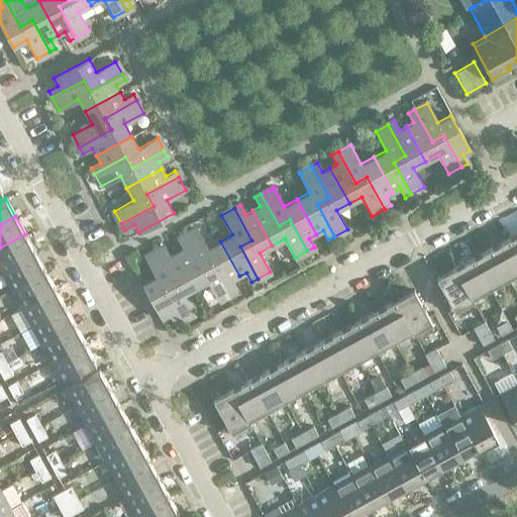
[(197,228),(184,235),(202,268),(213,261),(231,293),(237,290),(232,280),(239,276),(220,241),(207,247),(197,228)]
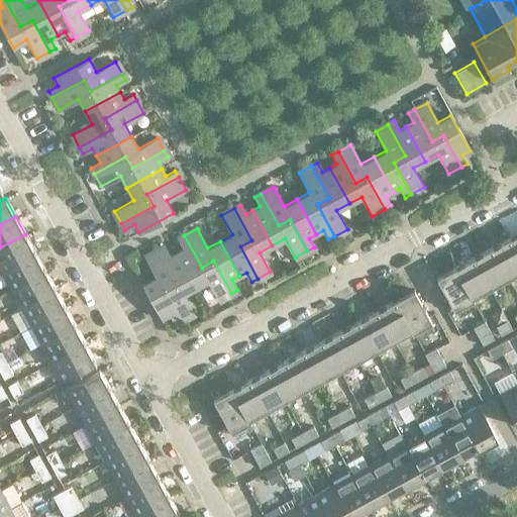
[(34,252),(25,234),(0,247),(0,270),(1,272),(34,252)]
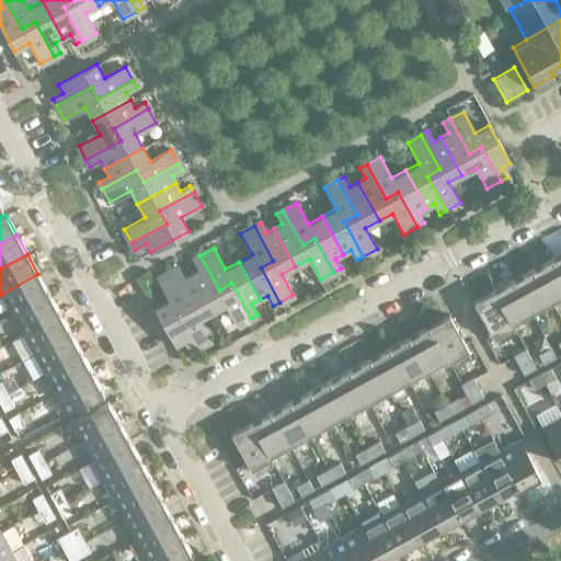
[(219,290),(199,255),(193,259),(198,270),(191,273),(212,311),(226,305),(237,325),(251,318),(231,283),(219,290)]
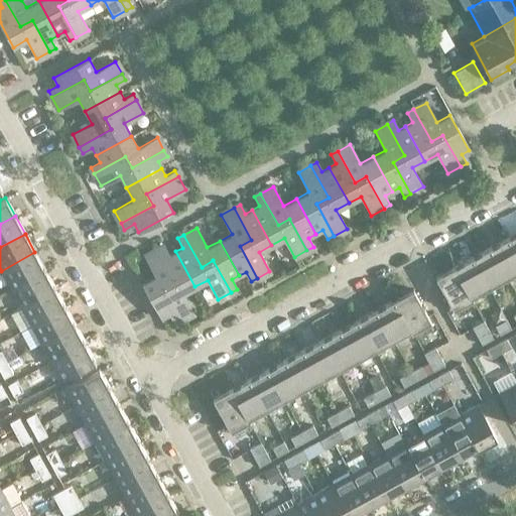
[(515,272),(515,252),(508,237),(490,247),(506,277),(515,272)]
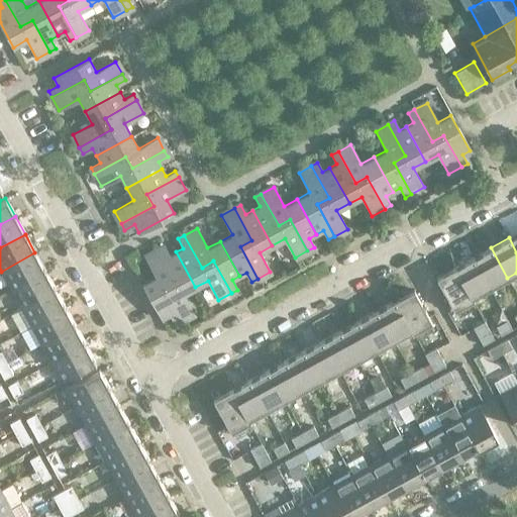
[(164,246),(158,249),(175,282),(164,288),(181,320),(194,313),(183,294),(195,287),(176,251),(169,255),(164,246)]
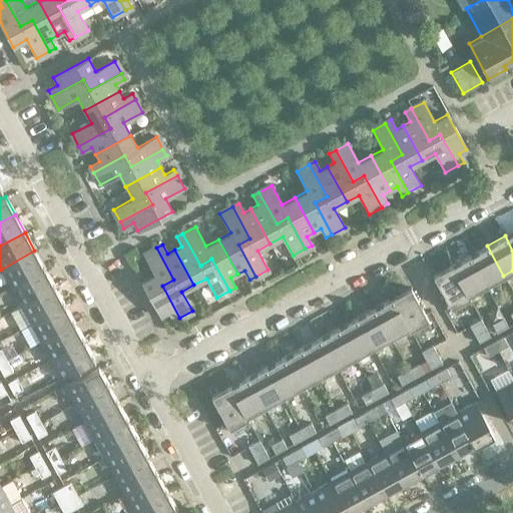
[(503,276),(487,245),(469,254),(486,286),(503,276)]
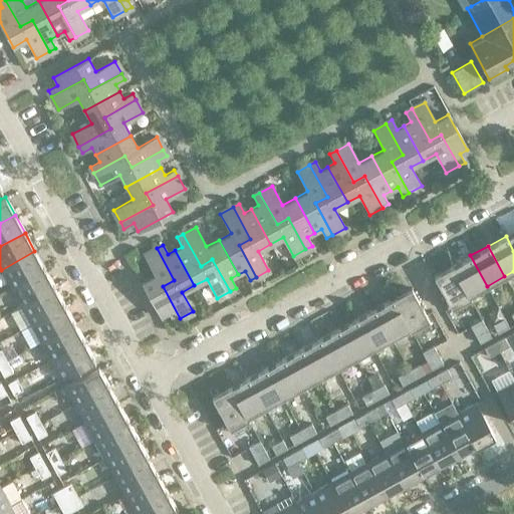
[(174,280),(157,248),(145,255),(155,274),(142,281),(161,316),(169,312),(174,321),(180,318),(163,286),(174,280)]
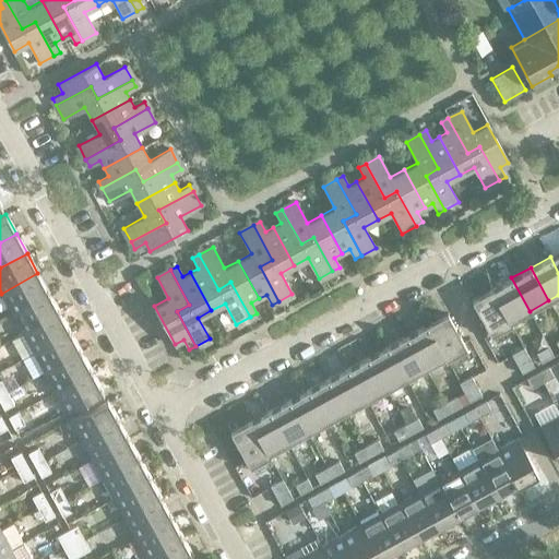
[(48,293),(37,273),(1,294),(11,313),(48,293)]
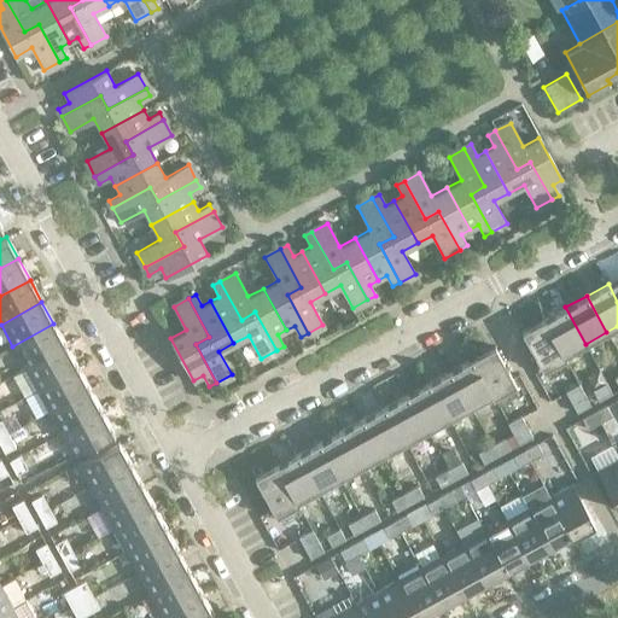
[(586,344),(565,307),(543,319),(564,356),(565,355),(586,344)]
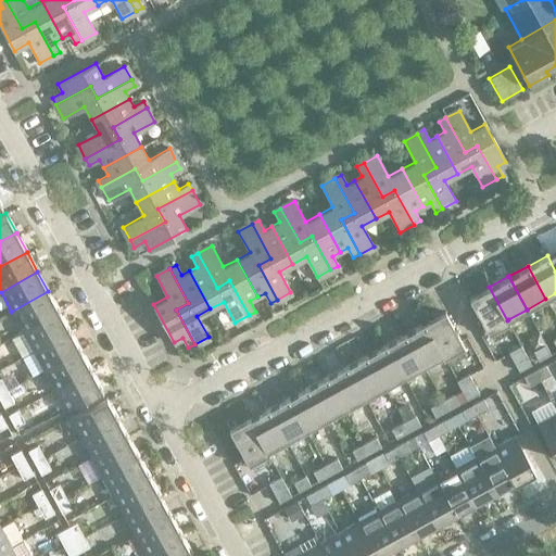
[(507,320),(489,287),(468,298),(483,327),(488,333),(509,321),(508,319),(507,320)]
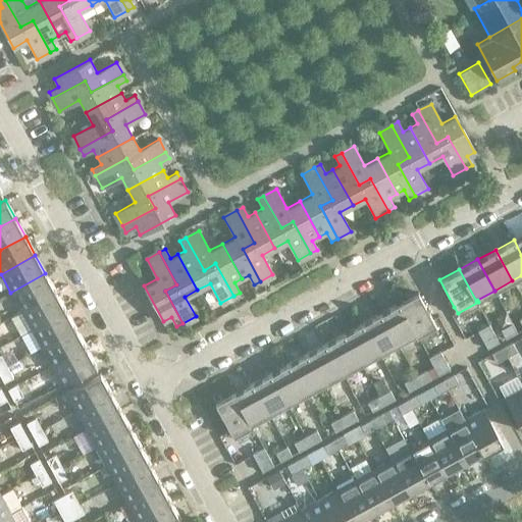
[(55,292),(45,273),(10,293),(20,310),(55,292)]
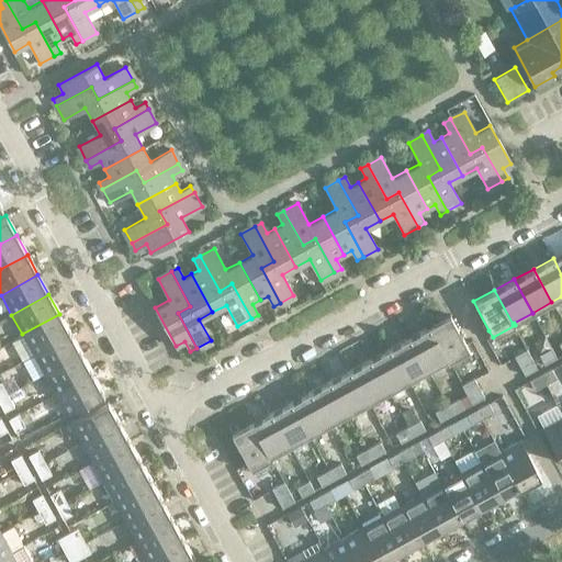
[(70,334),(59,314),(22,334),(33,353),(70,334)]
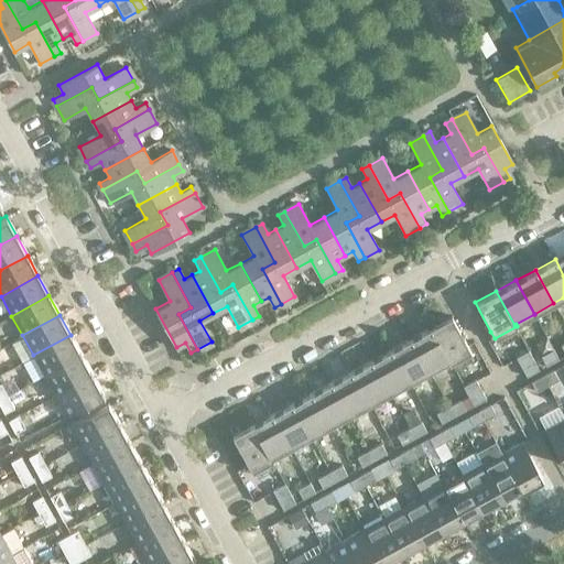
[(470,351),(451,315),(430,327),(448,360),(447,361),(449,364),(470,351)]
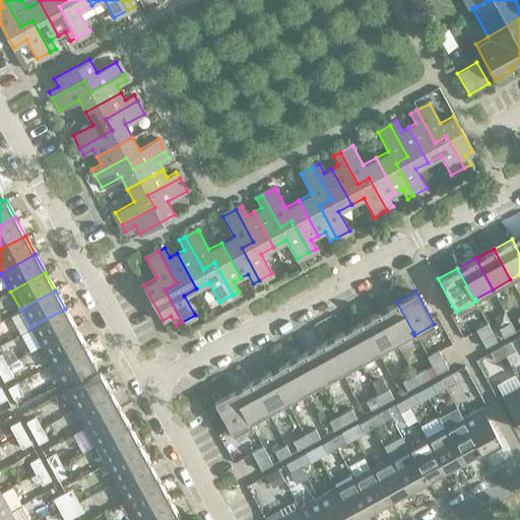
[(413,332),(396,302),(378,311),(395,342),(412,333),(413,332)]
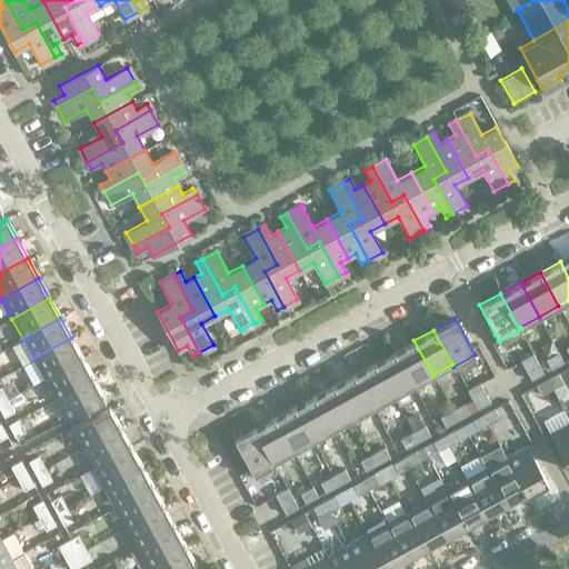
[(82,358),(71,338),(33,358),(45,378),(82,358)]
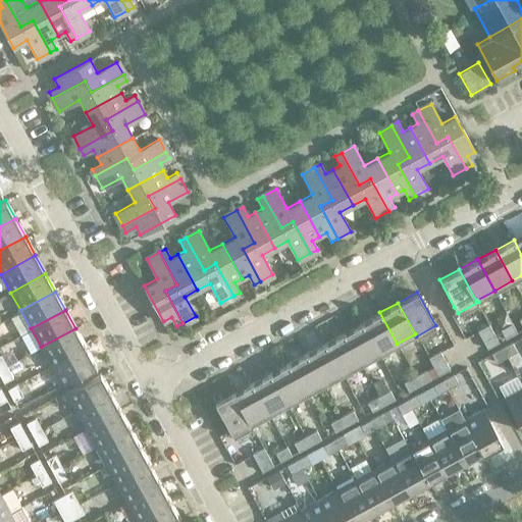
[(397,344),(379,312),(362,322),(378,354),(397,344)]
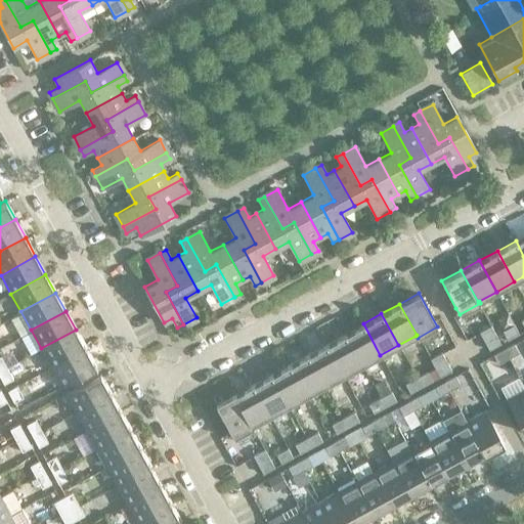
[(380,355),(363,323),(345,334),(361,365),(380,355)]
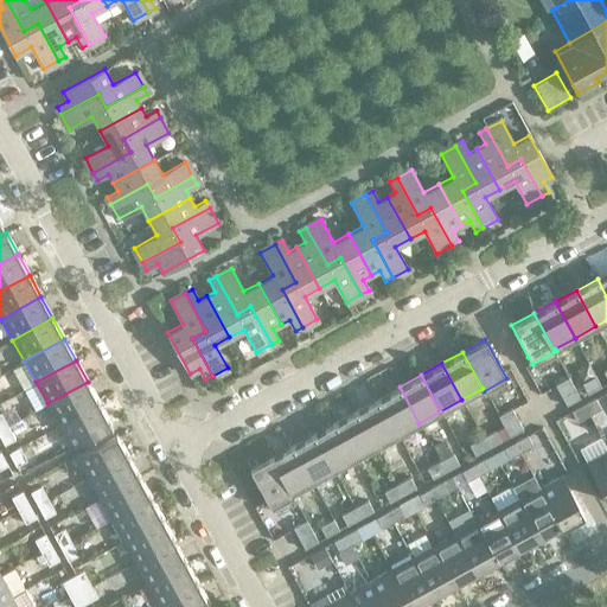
[(581,383),(587,394),(600,387),(595,375),(581,383)]
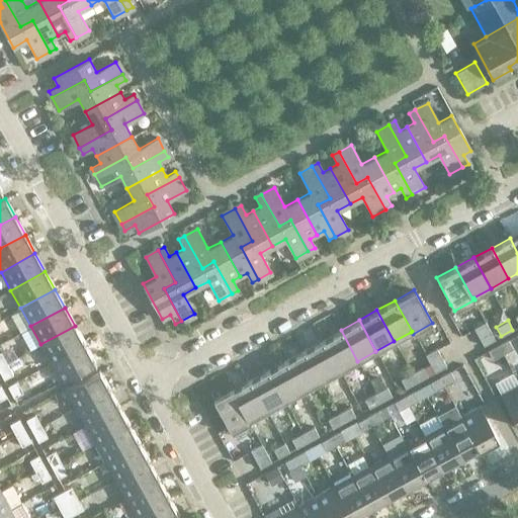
[(472,328),(473,329),(478,337),(490,330),(485,322),(472,328)]
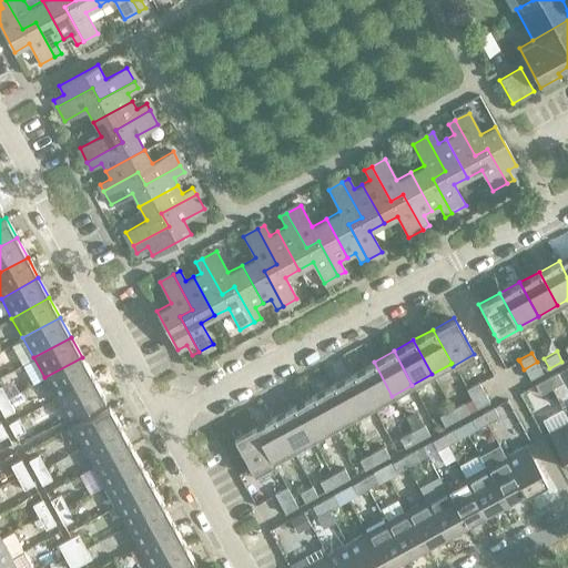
[(92,377),(82,357),(44,377),(56,397),(92,377)]
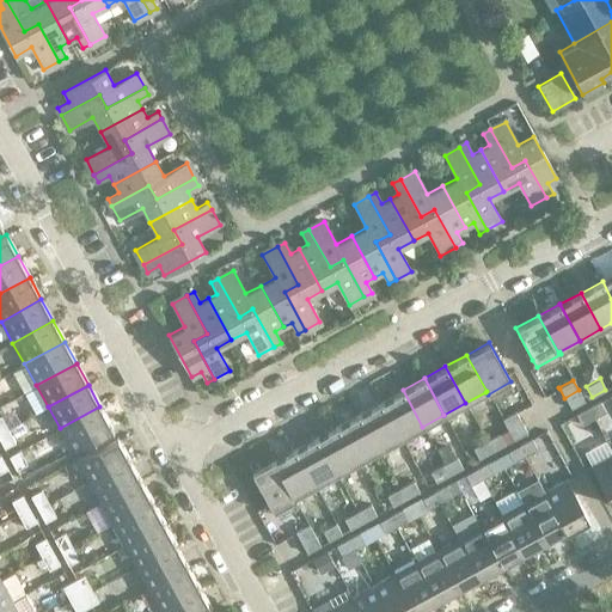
[(422,427),(403,390),(381,402),(401,439),(422,427)]
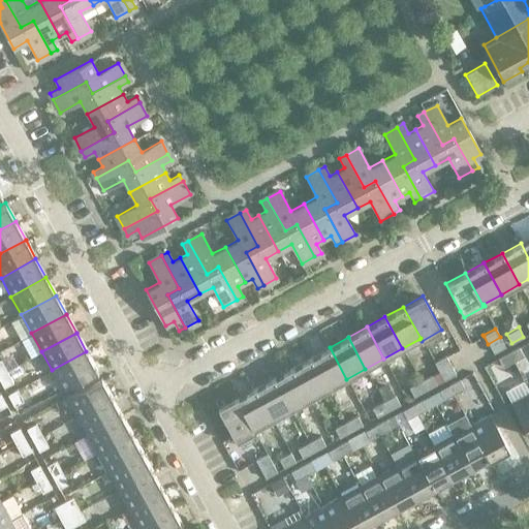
[(504,346),(500,337),(488,344),(493,352),(504,346)]
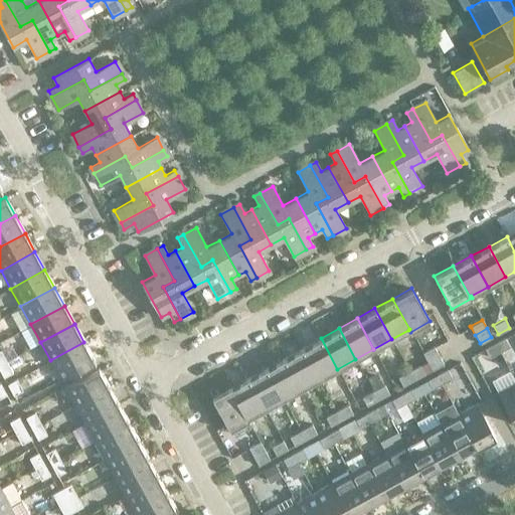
[(509,346),(504,337),(495,342),(500,351),(509,346)]
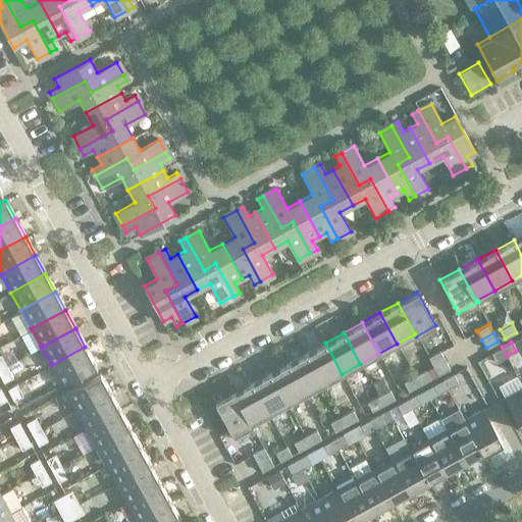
[(342,374),(325,343),(306,353),(323,384),(342,374)]
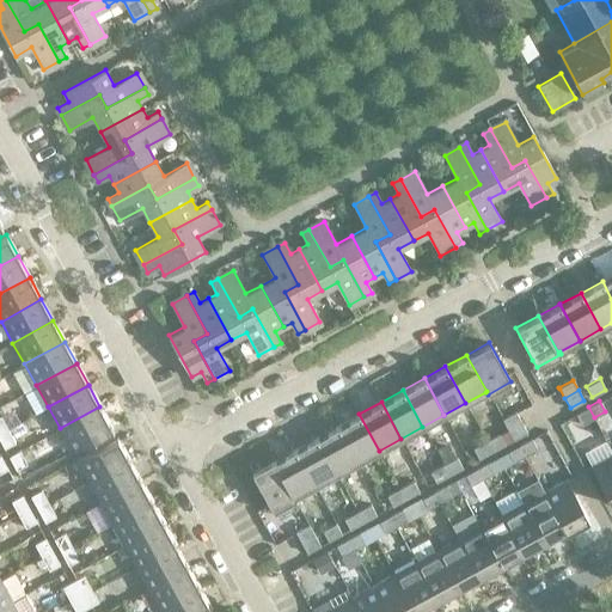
[(112,428),(99,407),(60,428),(72,451),(112,428)]
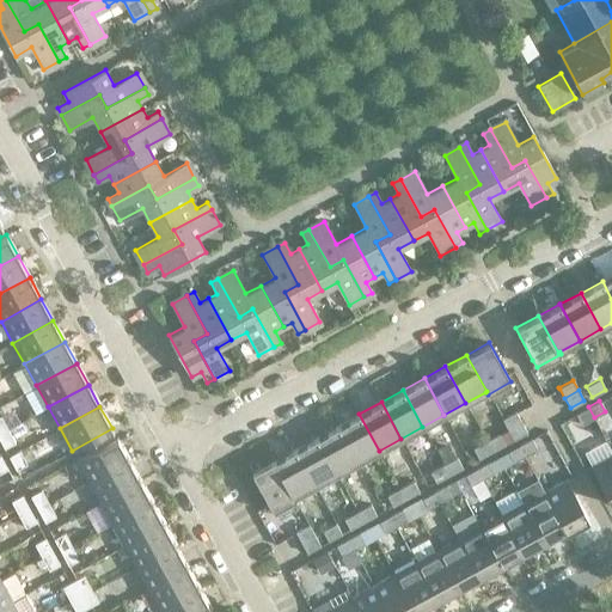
[(594,417),(588,407),(576,414),(582,423),(594,417)]
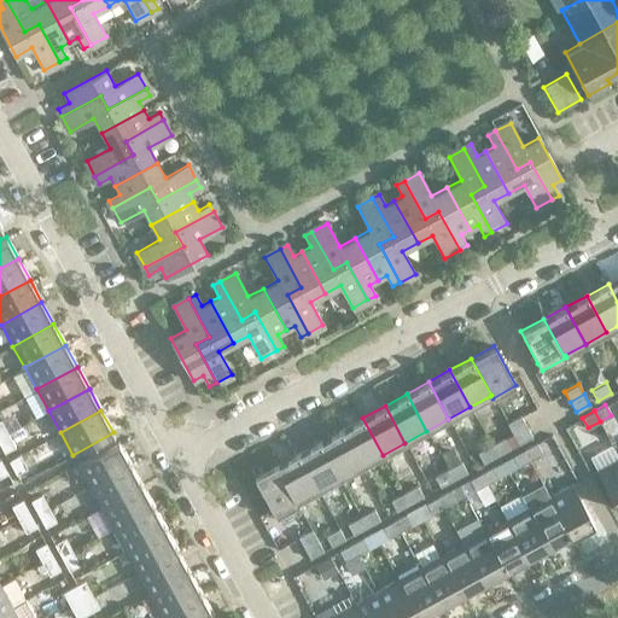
[(507,423),(512,433),(526,426),(520,417),(520,415),(507,423)]
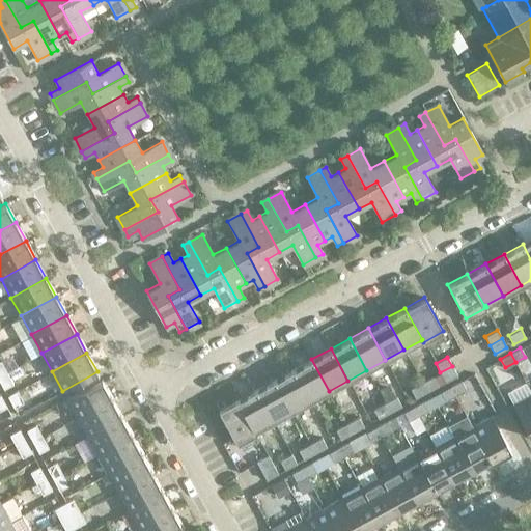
[(329,391),(311,359),(292,369),(310,400),(329,391)]
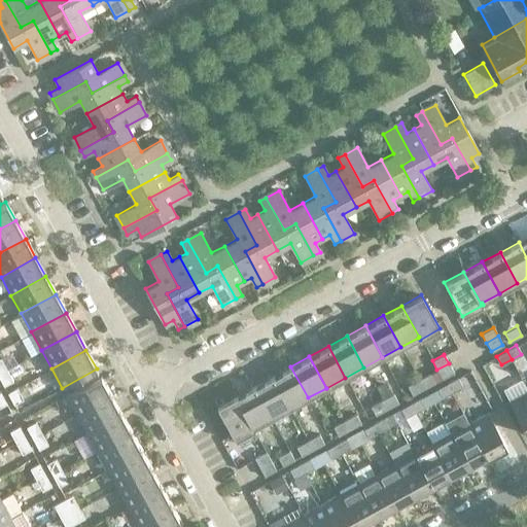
[(453,373),(449,363),(436,370),(442,379),(453,373)]
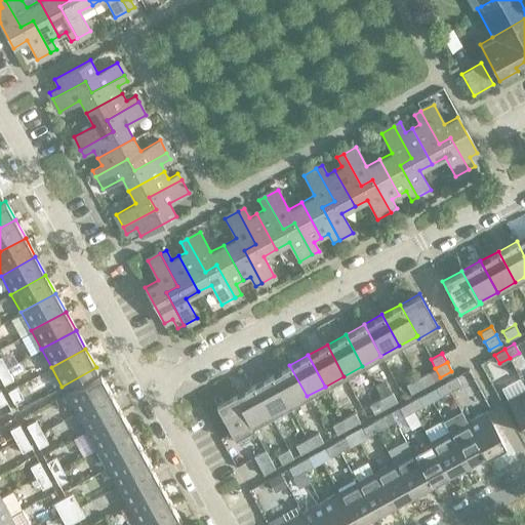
[(307,396),(289,365),(272,375),(288,406),(307,396)]
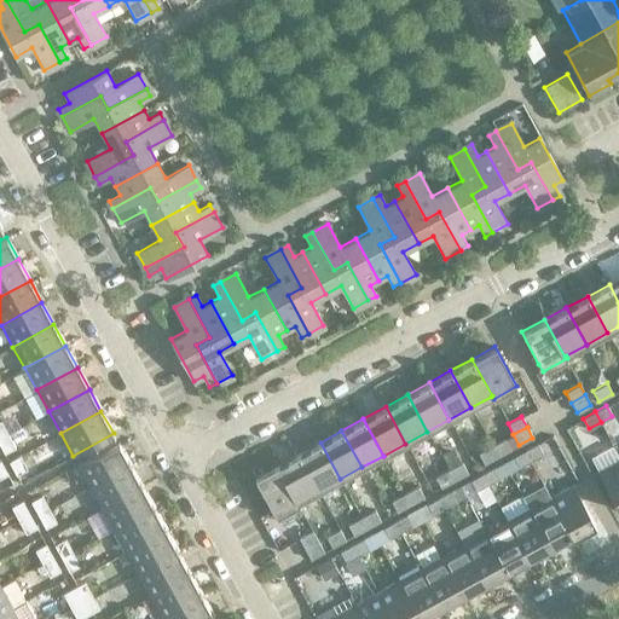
[(15,447),(7,434),(0,438),(0,445),(4,453),(15,447)]
